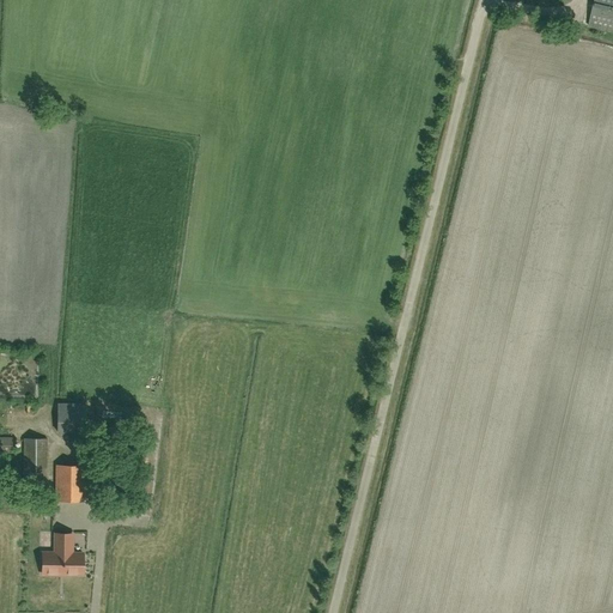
[(612,0),(595,0),(589,26),(612,31),(612,0)]
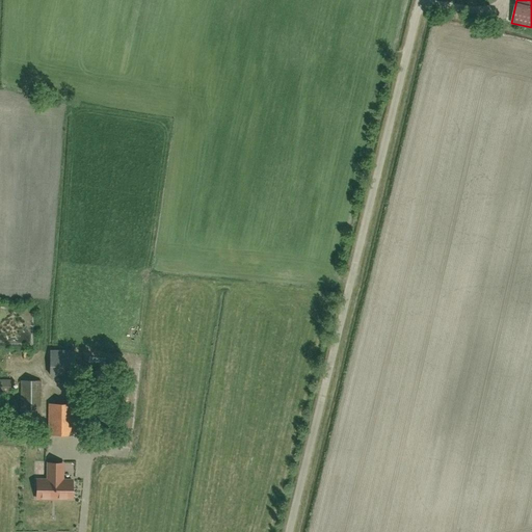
[(7,315),(7,335),(20,335),(20,339),(29,339),(28,315),(7,315)]
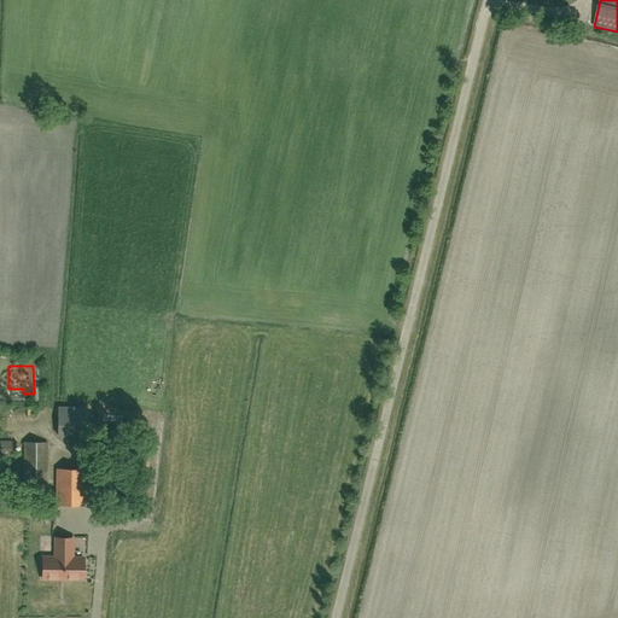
[(60,437),(87,437),(87,408),(60,408),(60,437)]
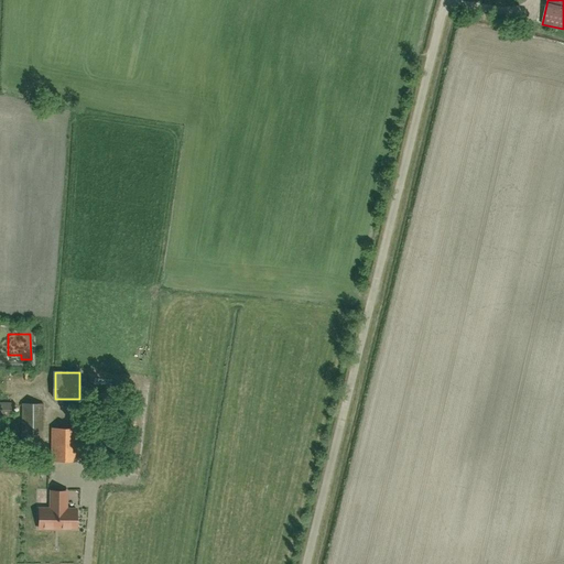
[(0,416),(10,416),(10,402),(0,401),(0,416)]
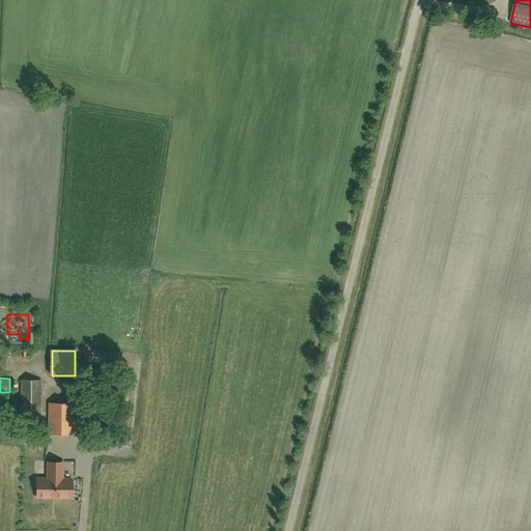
[(40,417),(40,381),(21,380),(21,416),(40,417)]
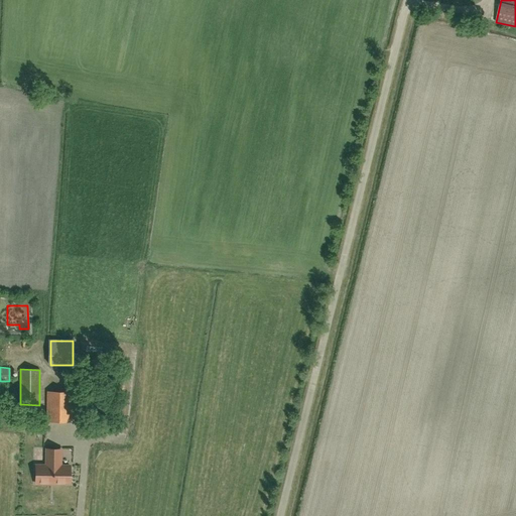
[(90,384),(90,396),(101,396),(101,384),(90,384)]
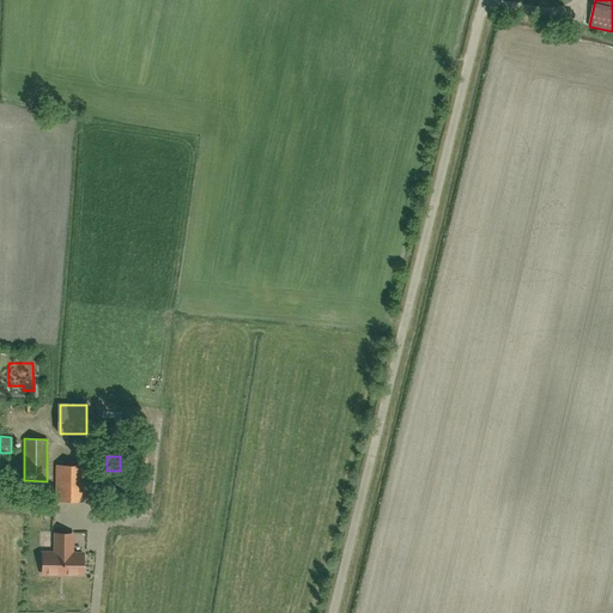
[(55,502),(84,502),(84,466),(55,466),(55,502)]
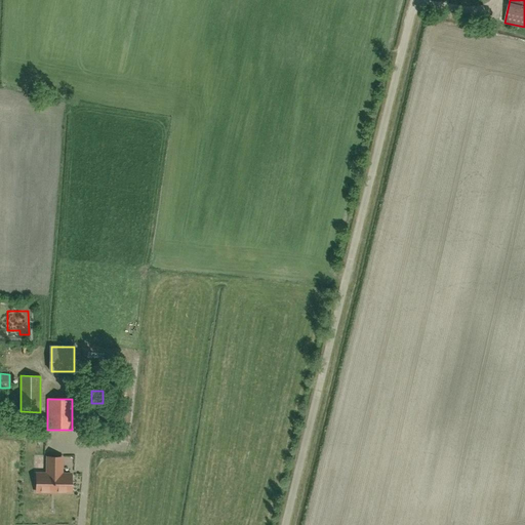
[(50,491),(53,491),(57,491),(59,492),(67,492),(68,491),(71,491),(71,474),(62,474),(62,457),(47,457),(47,474),(36,474),(36,492),(50,492),(50,491)]
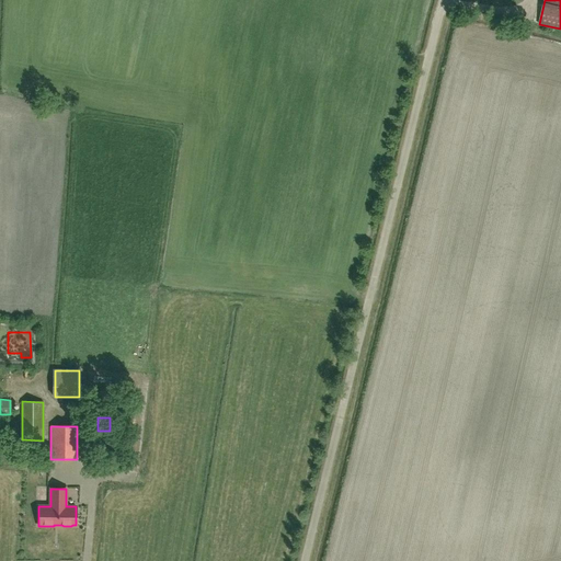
All buildings are outlined.
